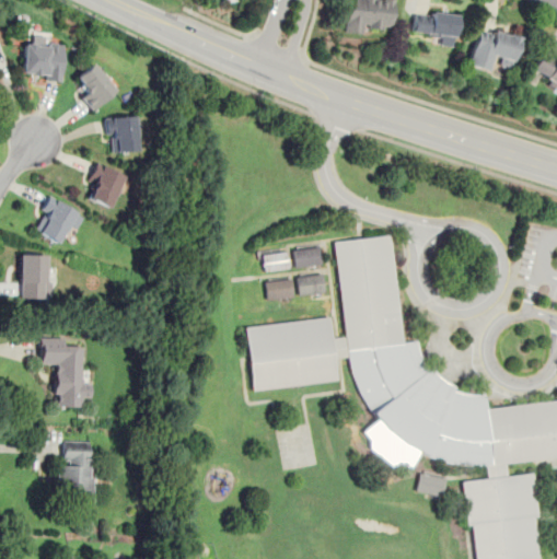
[(367,28),(394,30),(394,0),(347,0),(347,33),(366,33),(367,28)]
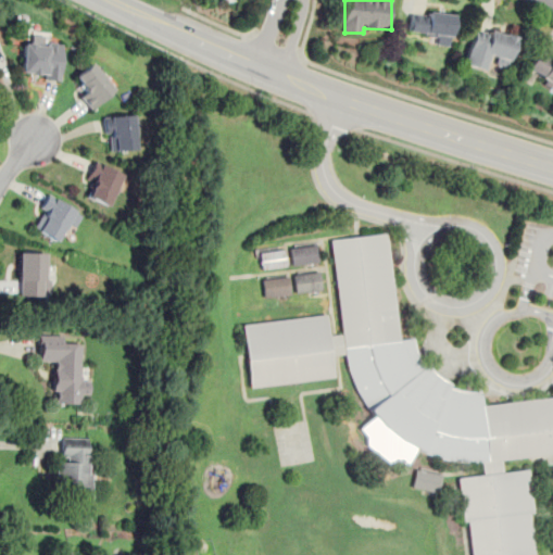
[(451,47),(455,15),(413,10),(411,32),(438,36),(437,45),(451,47)]
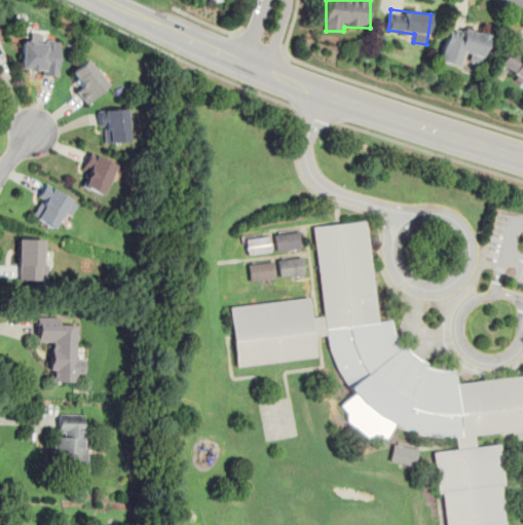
[(440,62),(459,67),(462,57),(482,62),(489,35),(450,25),(440,62)]
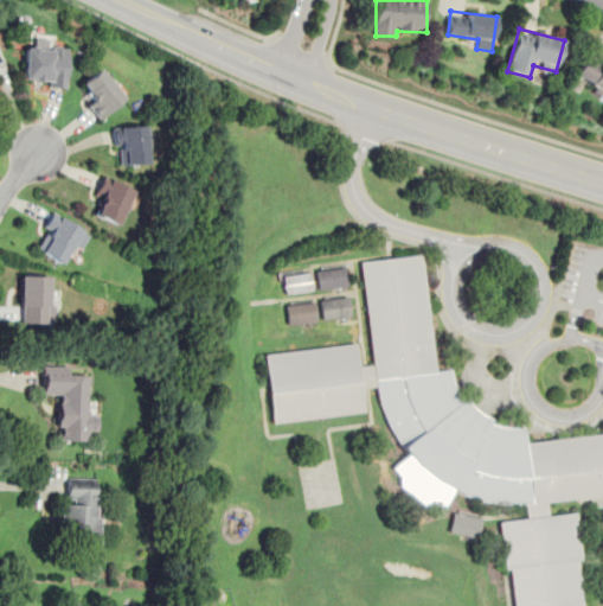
[(30,49),(32,49),(34,48),(38,48),(40,50),(55,51),(55,48),(58,46),(64,46),(66,50),(71,50),(68,89),(51,88),(51,82),(44,81),(44,83),(34,82),(34,80),(26,80),(30,49)]
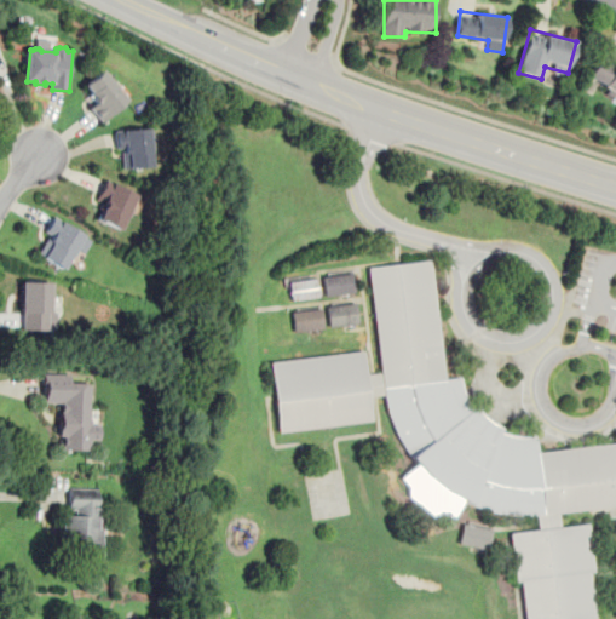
[(615,64),(600,57),(588,80),(615,93),(615,64)]
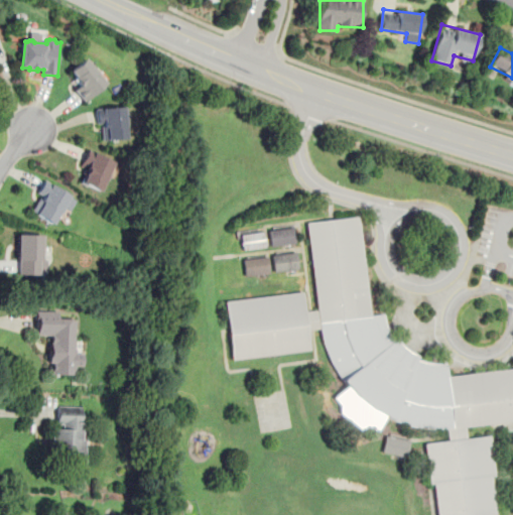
[(87,58),(108,84),(86,102),(77,91),(82,87),(76,80),(78,78),(73,72),(87,58)]
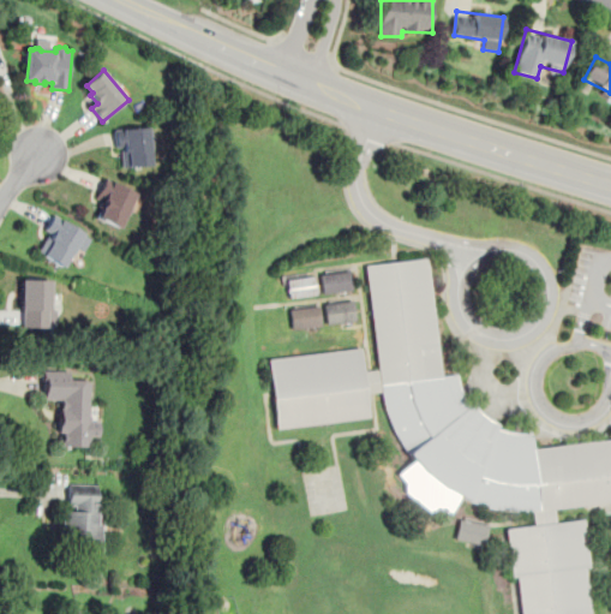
[(149,129),(150,141),(155,141),(155,150),(151,150),(153,166),(124,168),(123,148),(118,149),(117,131),(149,129)]
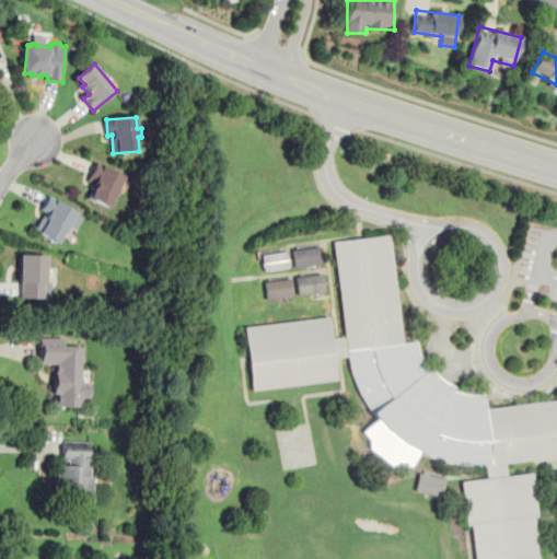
[(97,162),(126,176),(120,188),(123,189),(119,196),(116,195),(109,208),(91,198),(95,190),(91,188),(93,183),(89,181),(97,162)]
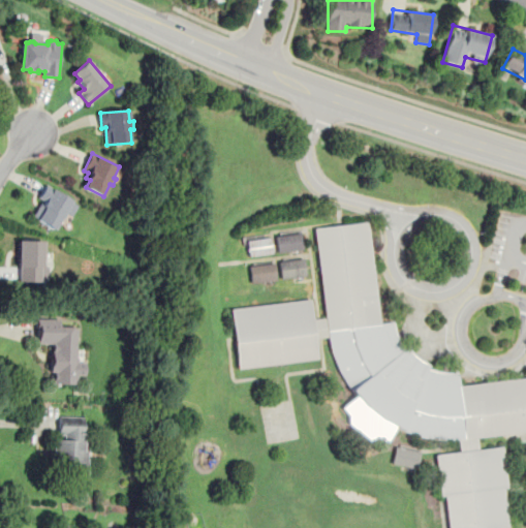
[(48,185),(81,206),(73,217),(69,214),(66,220),(63,218),(56,230),(34,217),(44,200),(39,197),(48,185)]
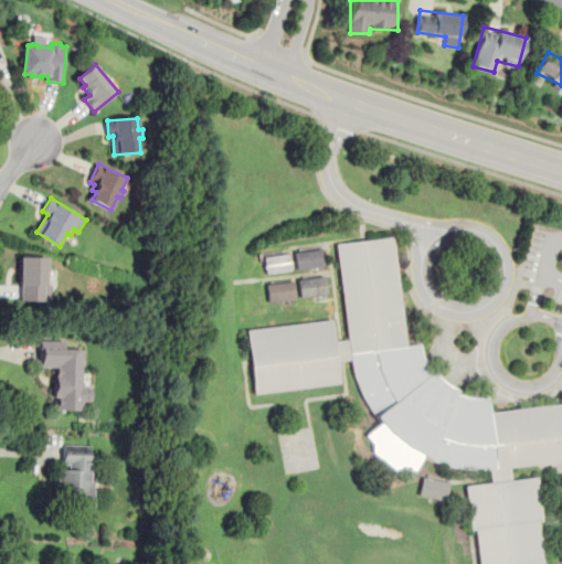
[(561,403),(491,413),(489,398),(477,400),(466,397),(458,395),(460,391),(453,387),(444,382),(439,375),(435,372),(433,374),(425,361),(421,344),(406,346),(395,238),(392,238),(339,244),(349,341),(337,342),(335,320),(248,330),(255,394),(341,384),(339,362),(352,361),(356,379),(363,397),(373,414),(380,424),(366,436),(414,472),(424,457),(439,463),(454,467),(466,470),(491,470),(492,477),(492,483),(468,487),(477,563),(547,563),(538,478),(513,481),(511,468),(561,461),(561,403)]
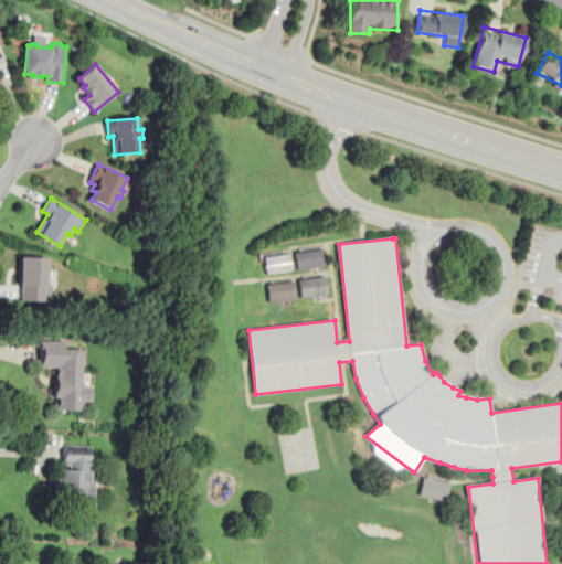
[(298,270),(326,267),(324,248),(296,252),(298,270)]
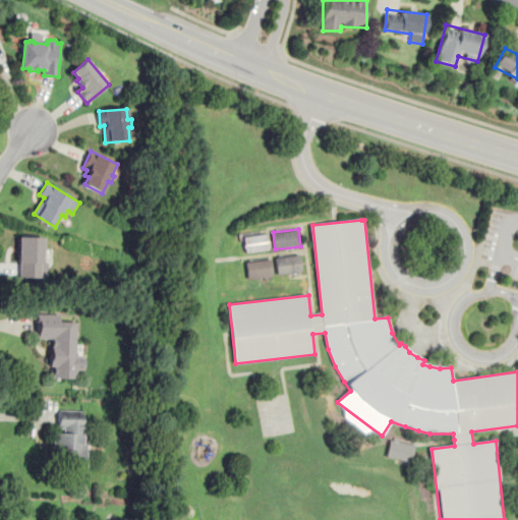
[(246,252),(270,250),(269,235),(244,237),(246,252)]
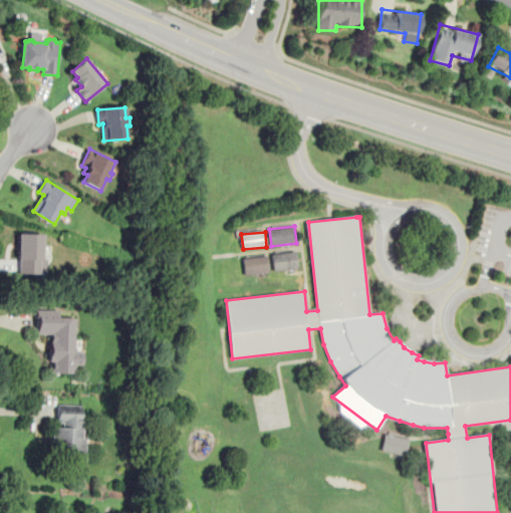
[(19,234),(18,260),(21,260),(20,274),(36,274),(36,270),(48,270),(48,260),(43,259),(44,235),(19,234)]
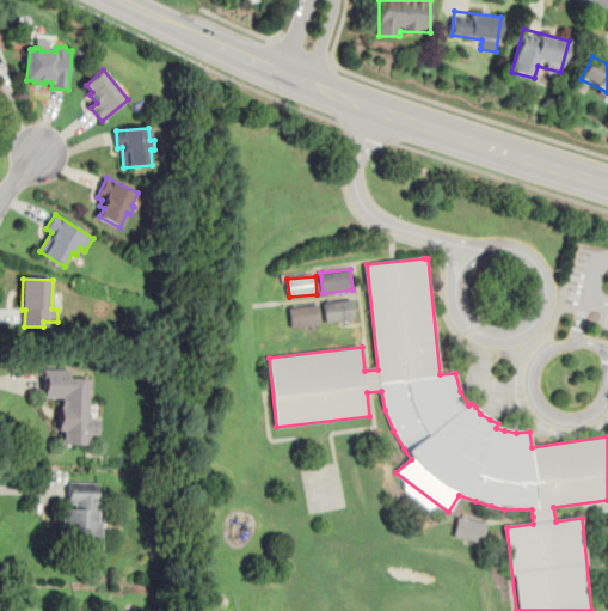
[(355,321),(354,300),(325,303),(326,323),(355,321)]
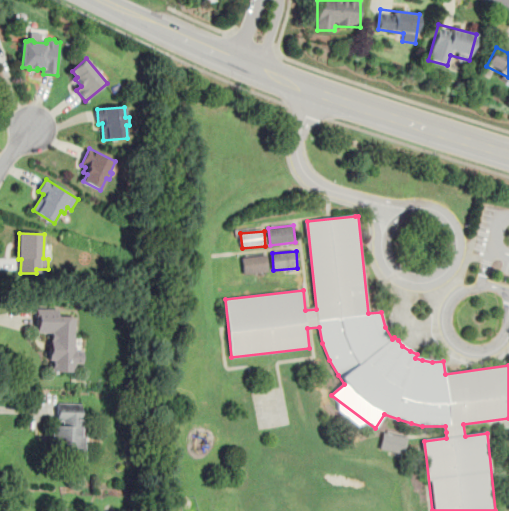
[(269,272),(267,255),(243,258),(245,275),(269,272)]
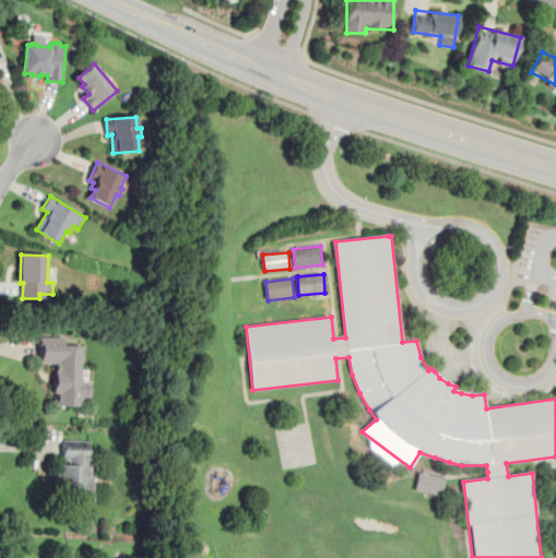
[(82,346),(64,346),(64,337),(40,337),(40,364),(54,364),(54,407),(82,407),(82,396),(92,396),(92,382),(82,382),(82,346)]
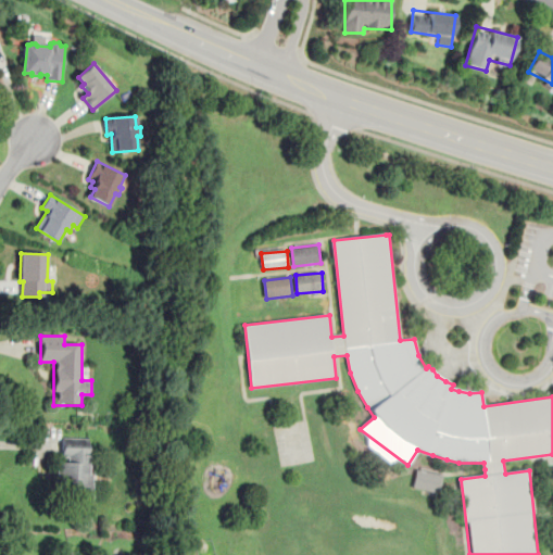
[(58,490),(92,491),(93,439),(60,438),(58,490)]
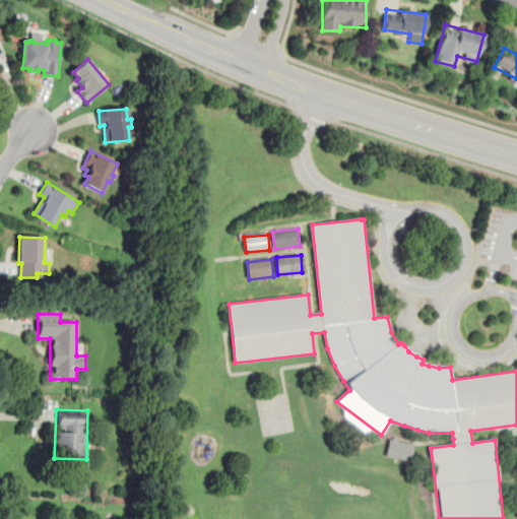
[(414,446),(391,441),(387,458),(410,462),(414,446)]
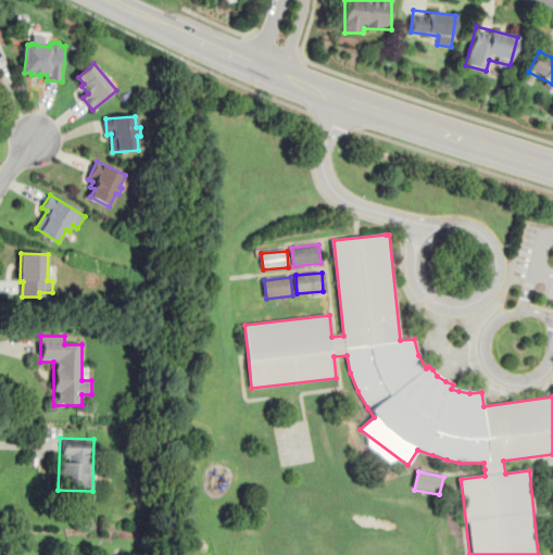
All buildings are outlined.
